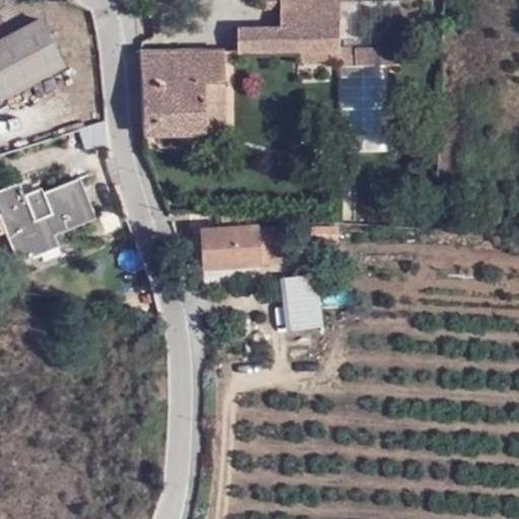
[(271,11),(280,10),(283,11),(282,0),(262,0),(263,3),(271,3),(271,11)]
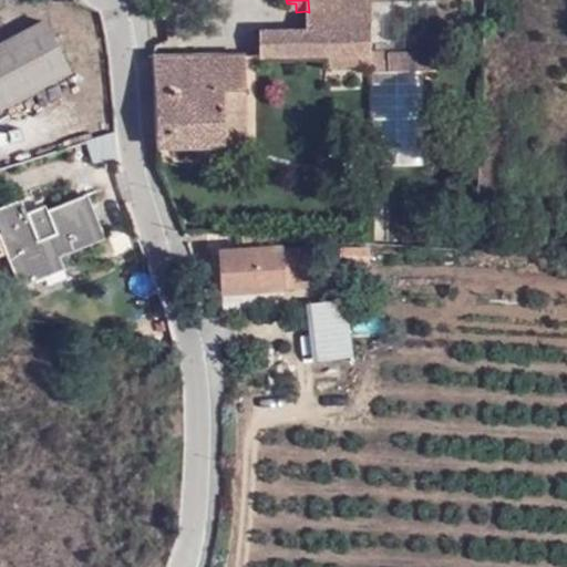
[(308,0),(309,12),(372,10),(372,0),(308,0)]
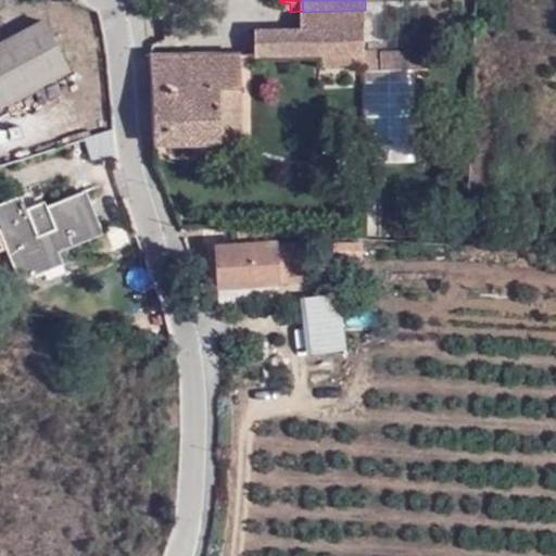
[(254,30),(255,55),(319,54),(363,53),(365,10),(303,12),(300,11),(300,29),(254,30)]
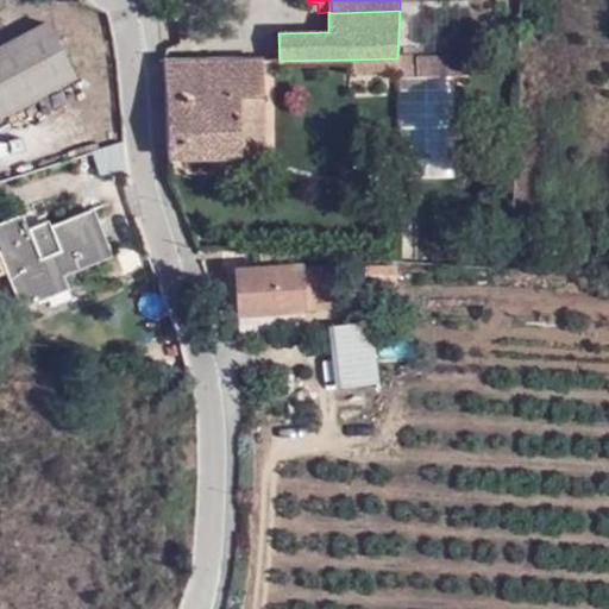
[(0,115),(75,77),(49,25),(0,49),(0,115)]
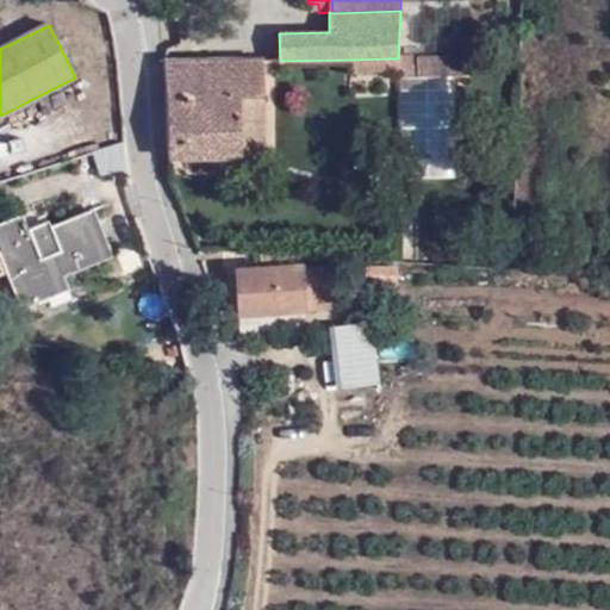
[(398,76),(455,76),(468,76),(468,57),(398,58),(398,76)]
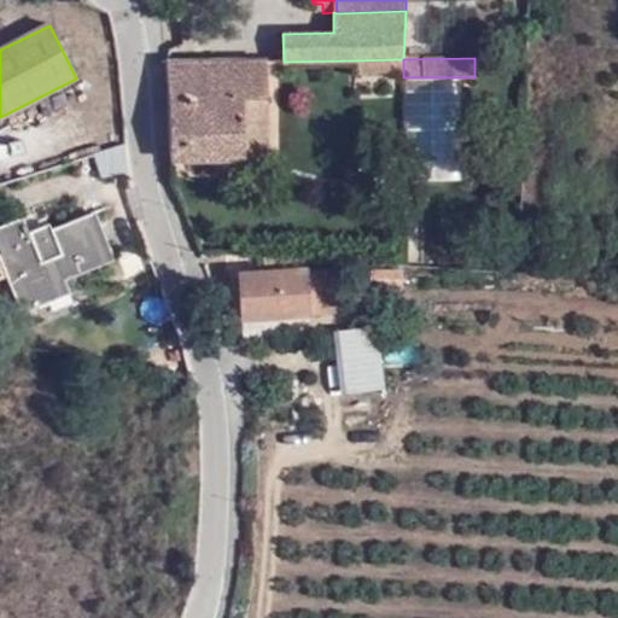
[(403,59),(355,60),(356,97),(403,95),(403,77),(403,59)]
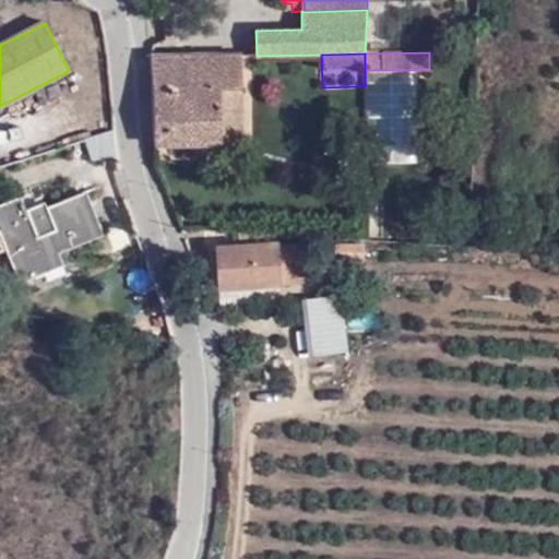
[(151,57),(153,144),(224,142),(223,90),(242,87),(241,56),(151,57)]
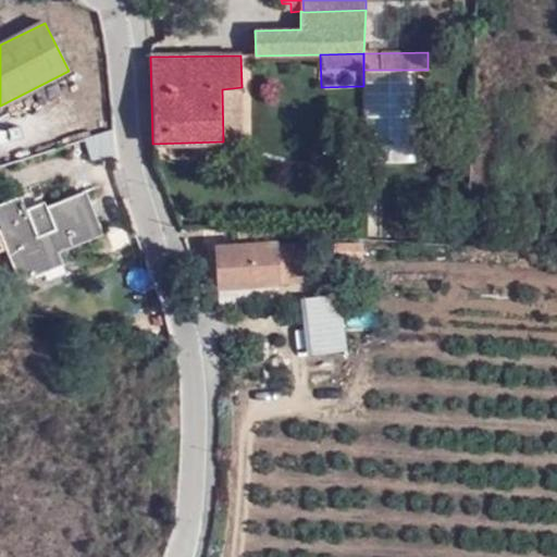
[(363,86),(364,163),(416,163),(416,70),(363,70),(363,86)]
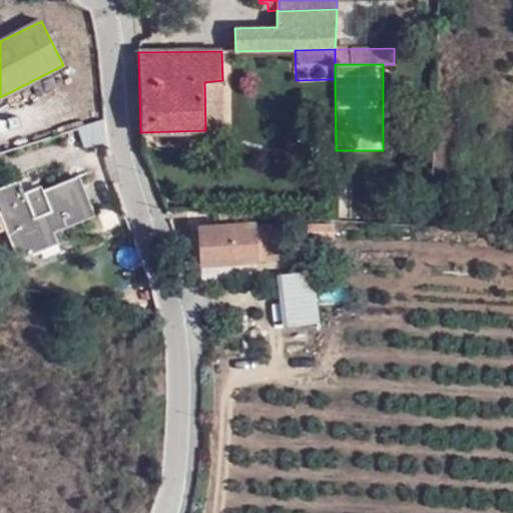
[(204,82),(205,130),(223,129),(222,80),(204,82)]
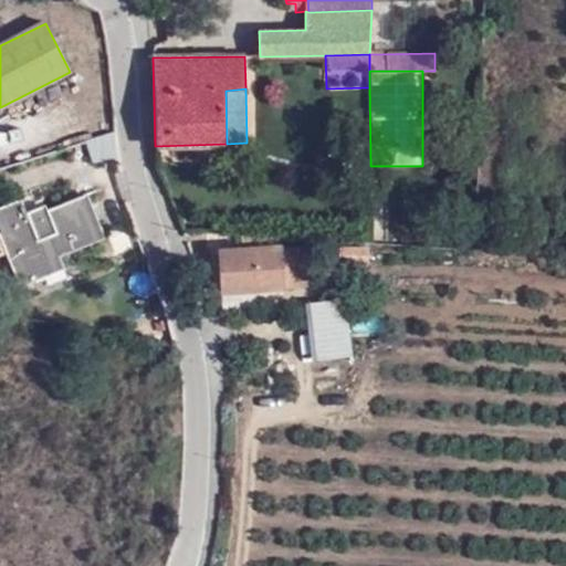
[(41,264),(59,258),(101,239),(82,197),(29,220),(19,200),(0,208),(0,232),(8,229),(17,249),(6,253),(20,287),(46,276),(41,264)]
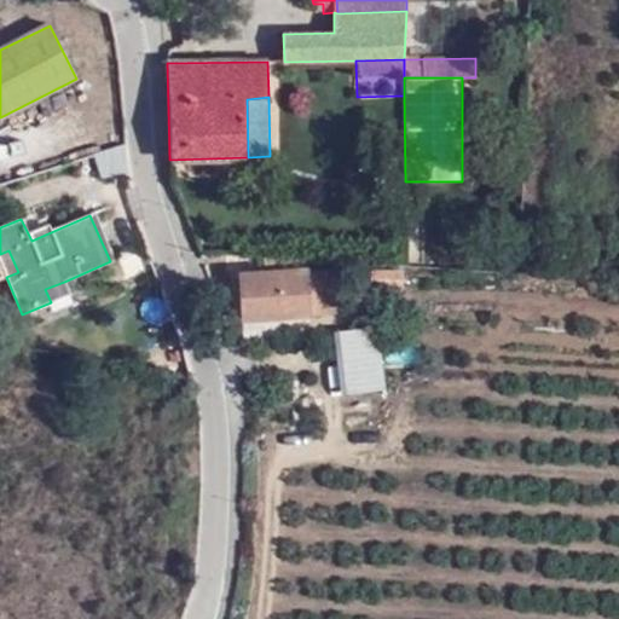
[(9,250),(0,254),(0,262),(6,277),(18,272),(9,250)]
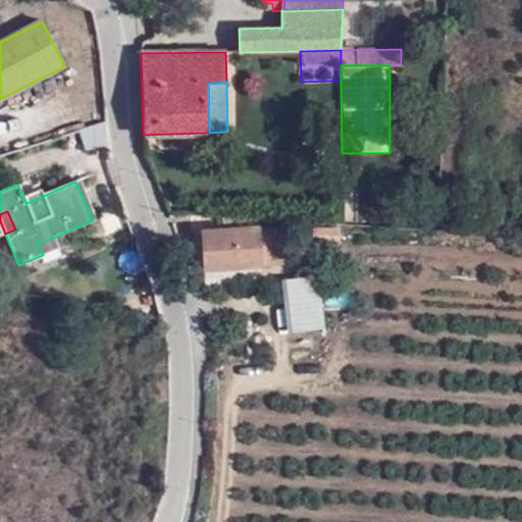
[(260,218),(221,215),(222,230),(260,228),(260,218)]
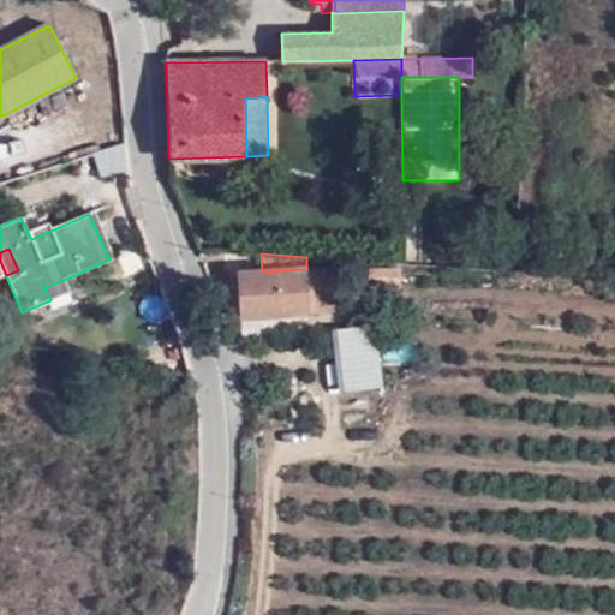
[(306,269),(262,272),(238,272),(240,317),(309,312),(334,310),(332,268),(306,269)]
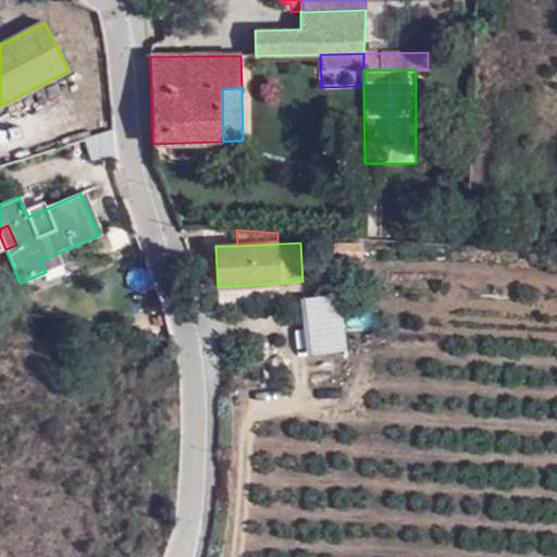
[(62,264),(58,254),(40,260),(46,272),(62,264)]
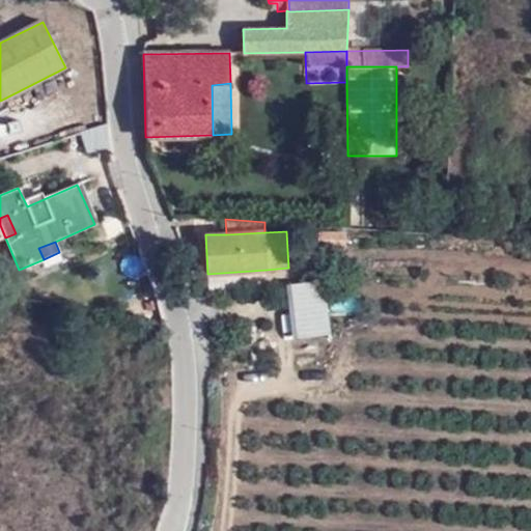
[(320,256),(318,242),(305,242),(305,256),(320,256)]
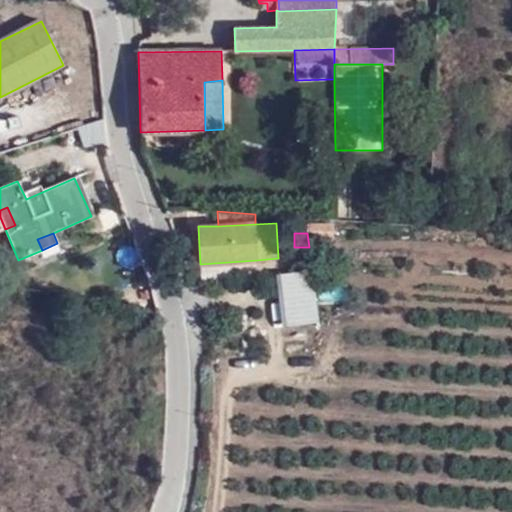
[(257,260),(200,264),(201,281),(258,276),(257,260)]
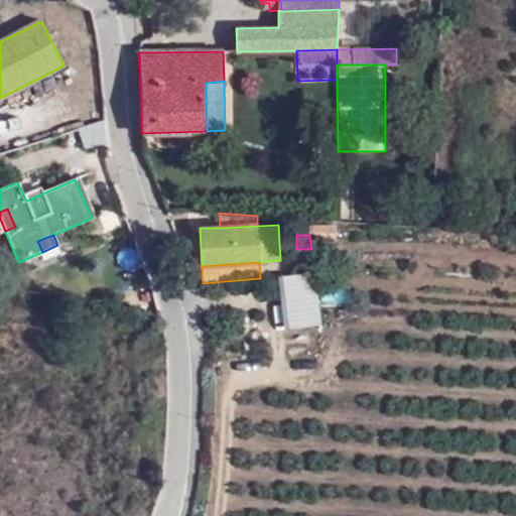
[(279,277),(285,330),(320,325),(314,272),(279,277)]
